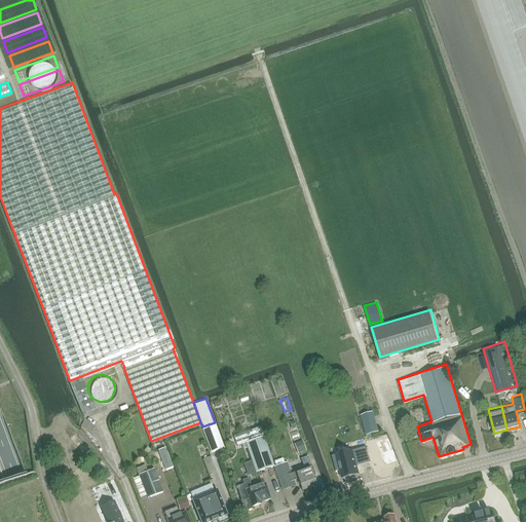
[(371,409),(361,412),(367,433),(377,429),(371,409)]
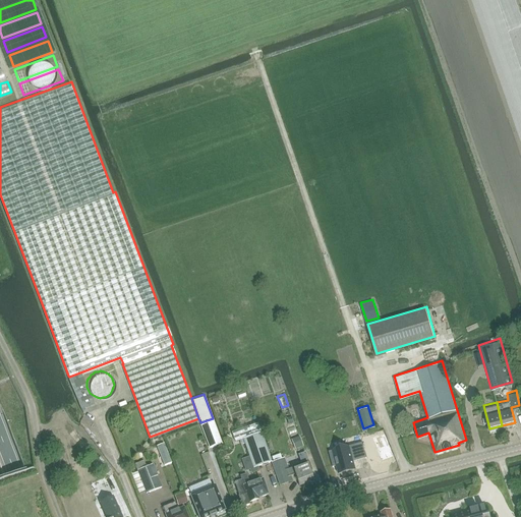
[(213,418),(200,422),(209,445),(221,441),(213,418)]
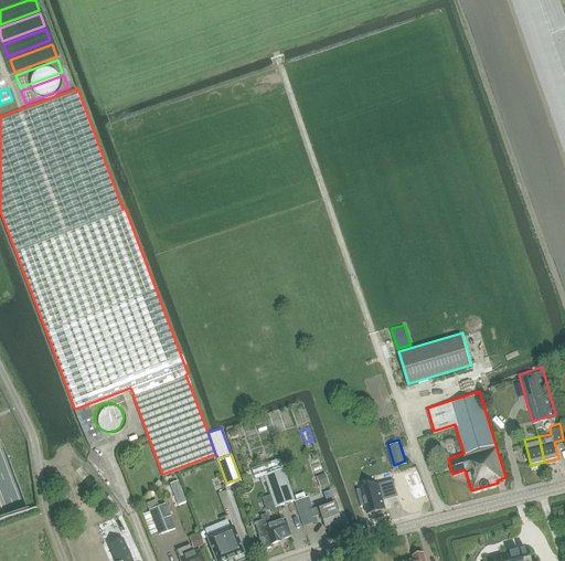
[(283,466),(264,473),(265,478),(270,491),(275,505),(276,504),(279,503),(294,497),(283,466)]
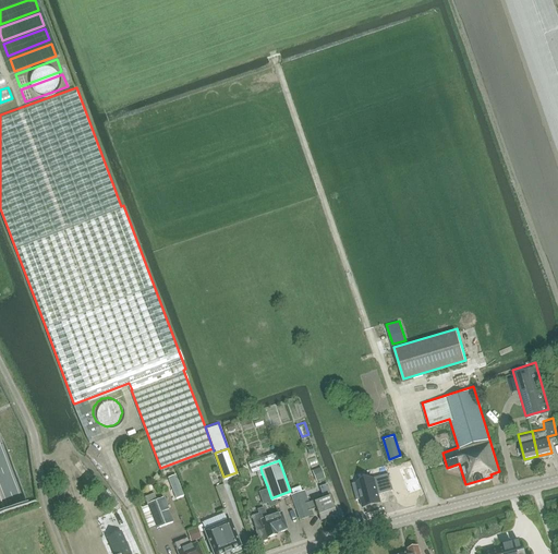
[(316,478),(325,474),(320,465),(312,467),(316,478)]
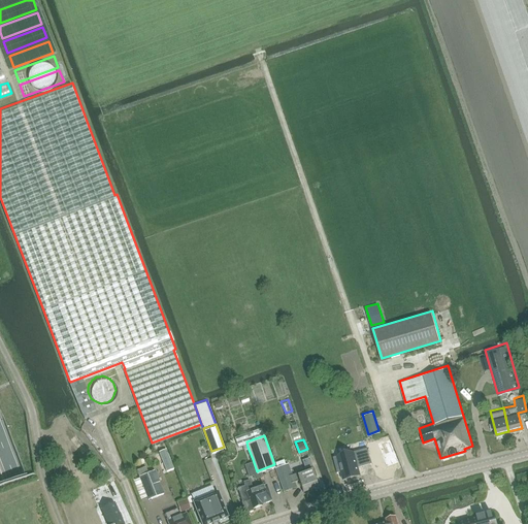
[(333,455),(337,470),(337,468),(340,467),(341,469),(343,477),(359,472),(357,465),(357,463),(370,460),(370,461),(371,461),(367,446),(366,446),(367,447),(334,456),(333,454),(333,455)]
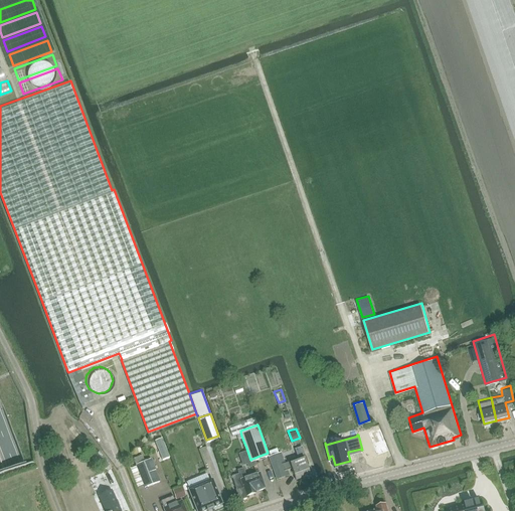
[(162,436),(155,438),(162,457),(169,454),(162,436)]
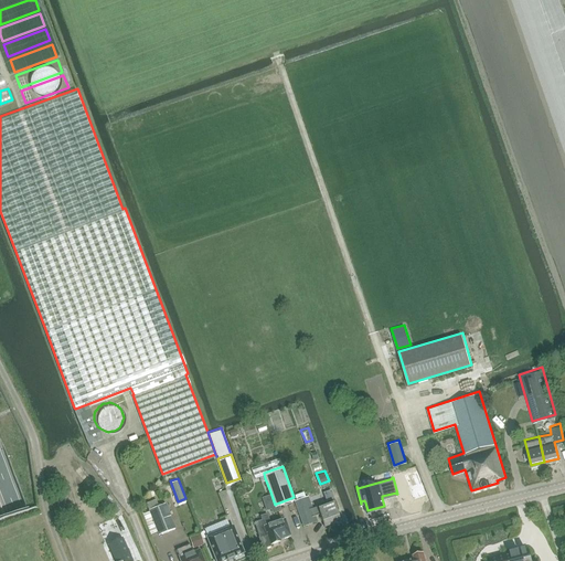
[(327,500),(334,498),(330,488),(323,490),(327,500)]
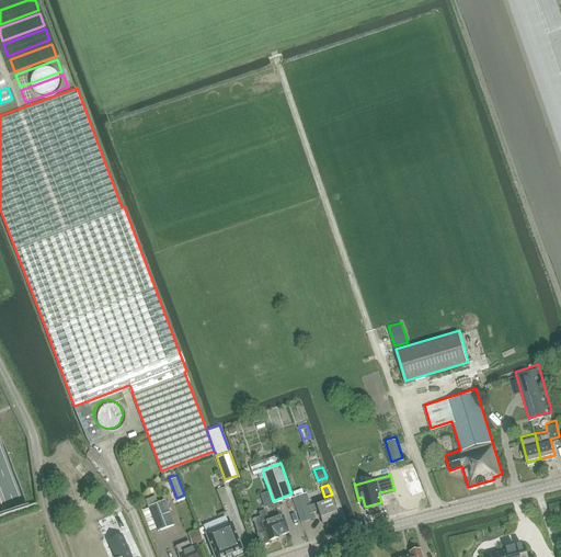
[(306,490),(293,495),(301,520),(315,514),(313,509),(310,502),(306,490)]
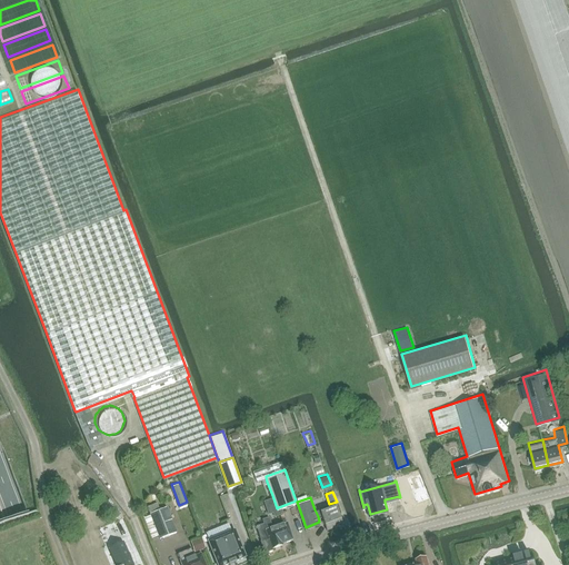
[(270,498),(263,501),(269,514),(275,512),(275,509),(270,498)]
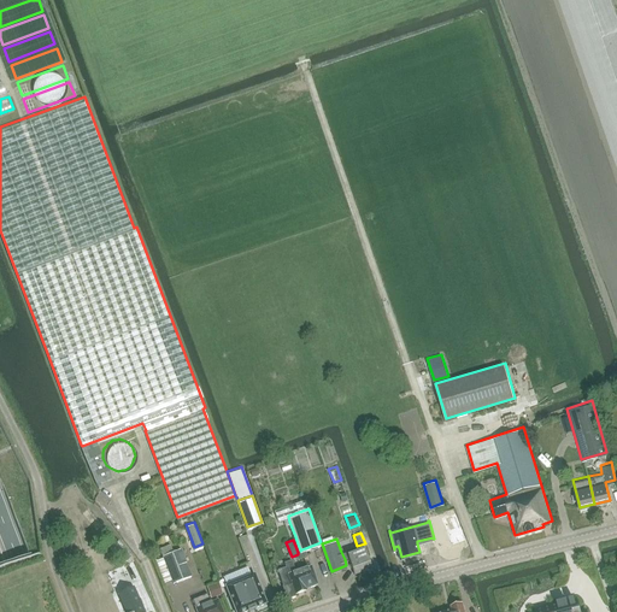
[(159,546),(172,580),(191,574),(181,546),(172,548),(170,542),(159,546)]
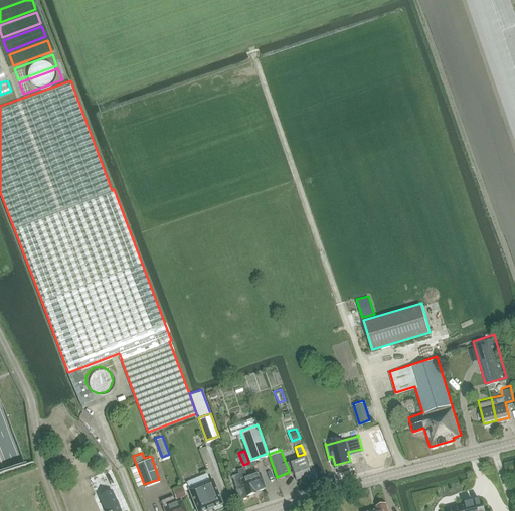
[(289,460),(285,461),(288,467),(292,466),(296,477),(309,472),(306,463),(308,463),(305,454),(289,460)]
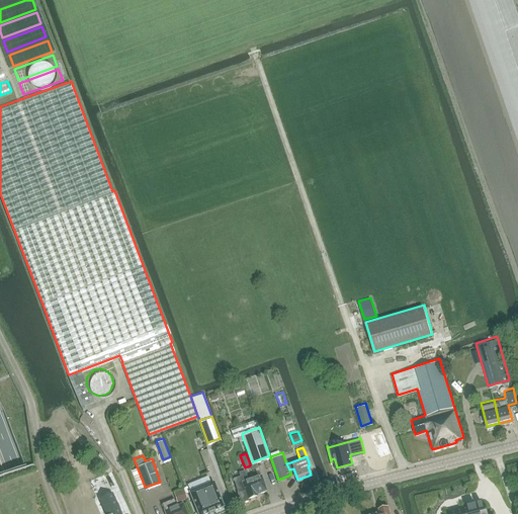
[(247,496),(256,493),(256,492),(265,489),(260,474),(247,478),(244,468),(239,470),(240,474),(233,477),(237,490),(236,490),(239,499),(240,499),(241,500),(248,498),(247,496)]
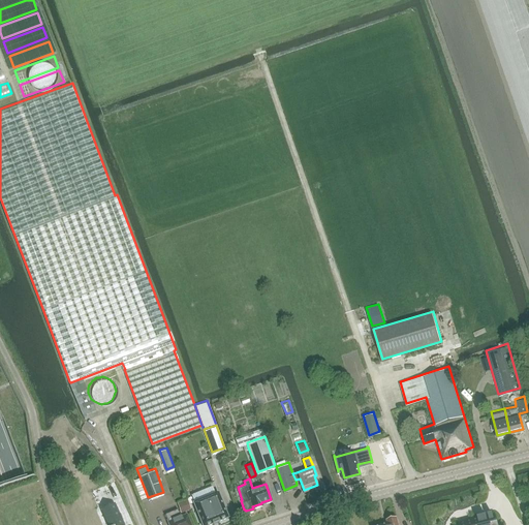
[(195,504),(203,524),(213,521),(213,522),(219,520),(218,519),(228,515),(218,490),(193,500),(195,504)]
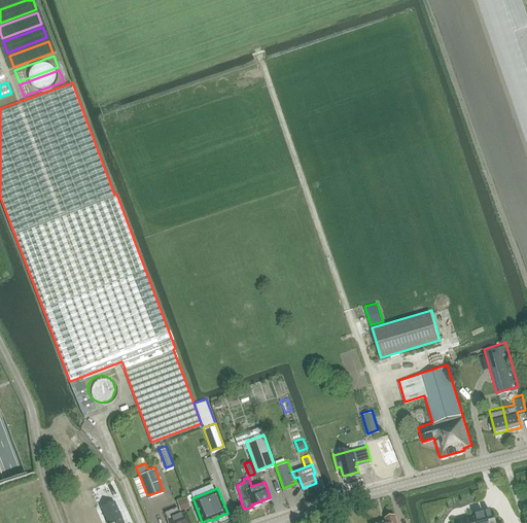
[(119,522),(124,522),(113,498),(105,502),(113,521),(110,522),(109,522),(119,522)]
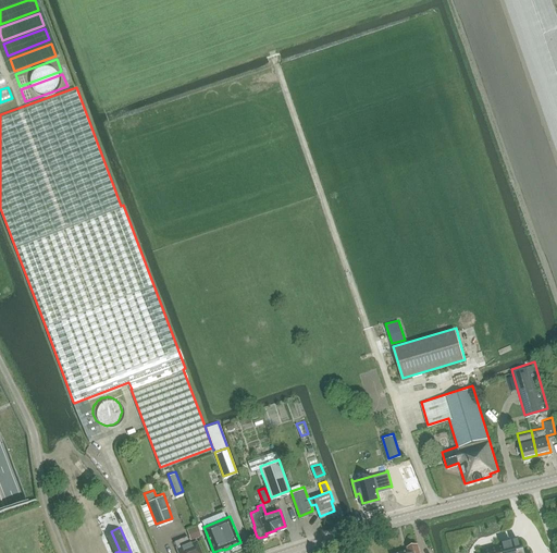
[(190,541),(189,538),(187,535),(174,540),(178,552),(201,552),(197,539),(190,541)]
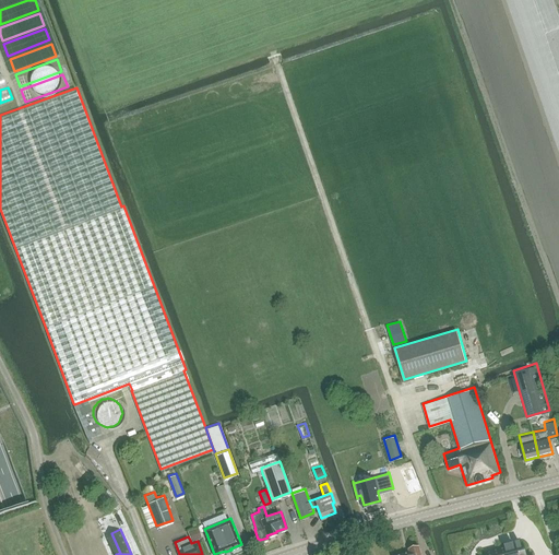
[(522,541),(486,551),(486,554),(532,554),(531,552),(525,553),(522,541)]
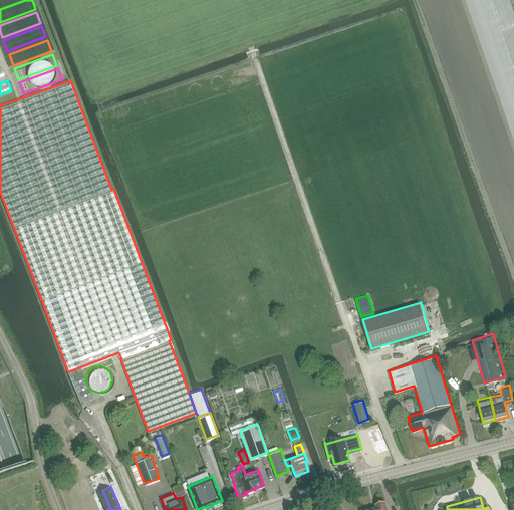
[(377,503),(375,503),(376,506),(376,505),(377,509),(388,509),(386,501),(383,501),(382,500),(377,501),(377,503)]
